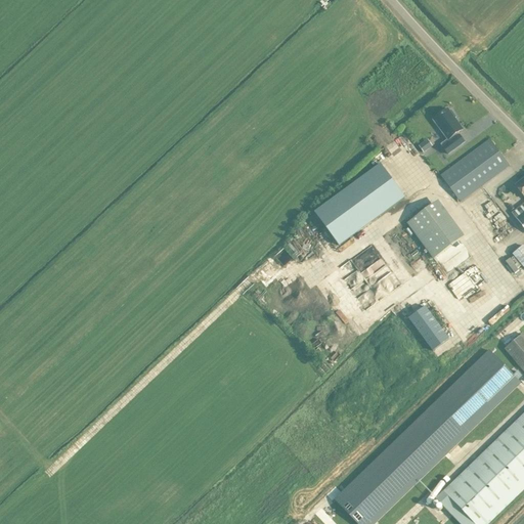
[(448,110),(433,120),(447,139),(440,144),(448,155),(465,142),(457,133),(463,129),(454,118),(456,117),(451,110),(449,111),(448,110)]
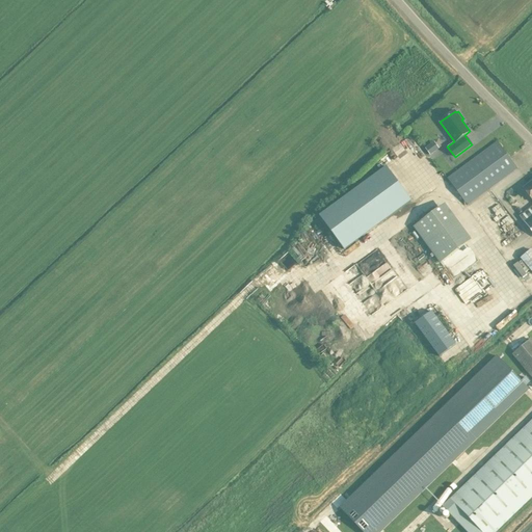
[(517,167),(498,141),(448,178),(467,205),(517,167)]
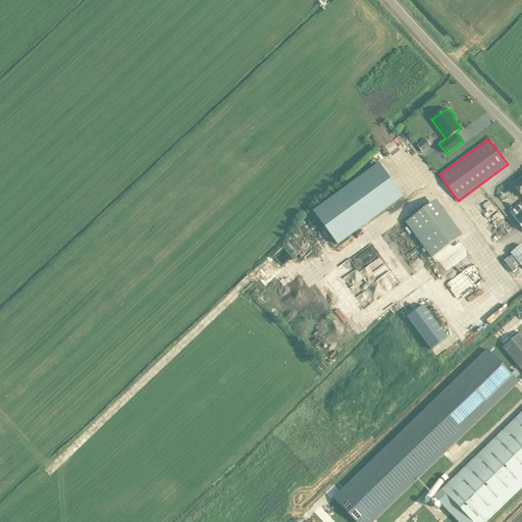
[(427,148),(422,142),(417,146),(422,151),(427,148)]
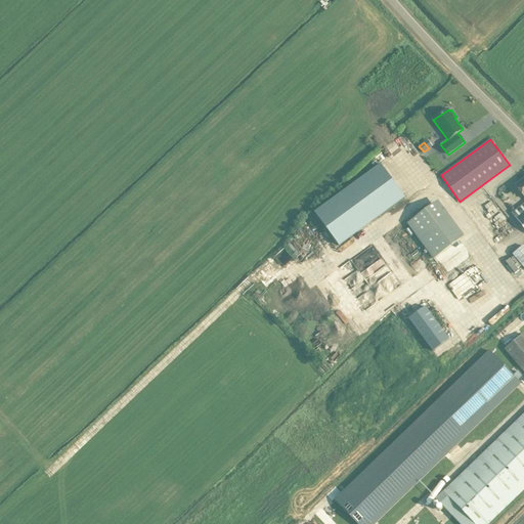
[(314,212),(339,246),(405,197),(381,164),(314,212)]
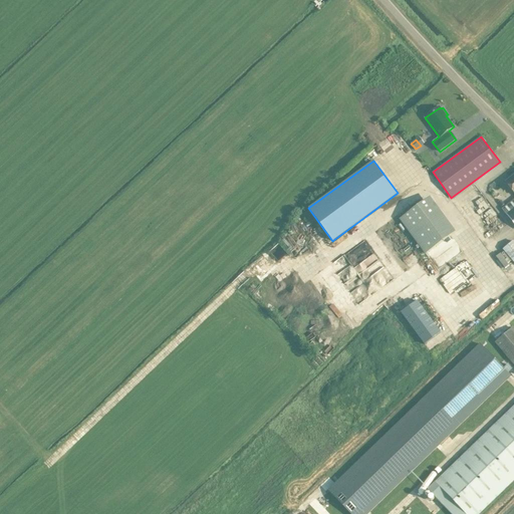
[(513,175),(505,182),(513,192),(513,208),(507,214),(513,223),(513,175)]
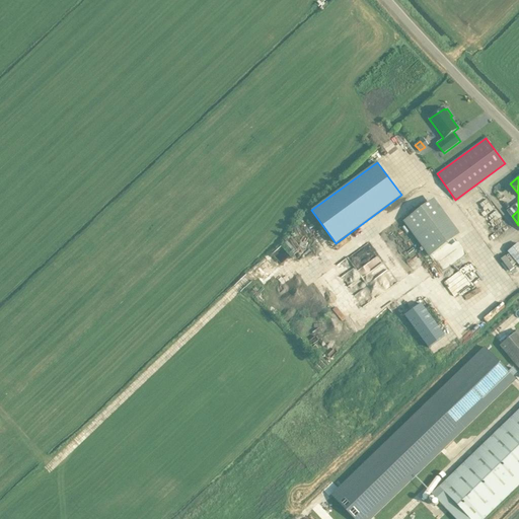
[(403,221),(430,256),(455,237),(429,202),(403,221)]
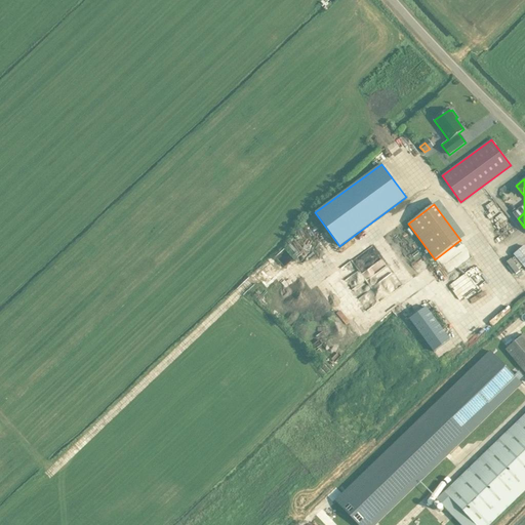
[(494,204),(481,212),(485,218),(497,211),(494,204)]
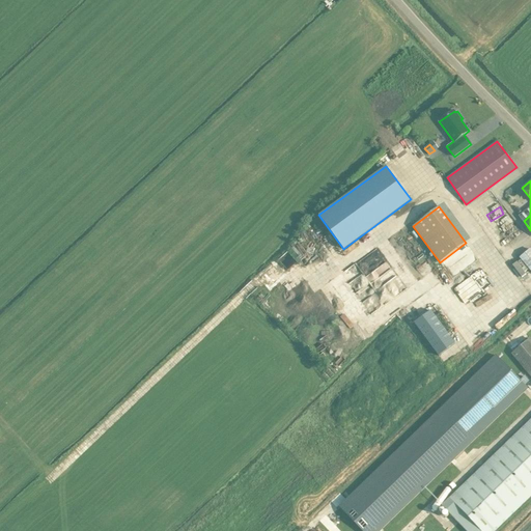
[(510,213),(499,220),(502,226),(498,228),(506,242),(522,231),(510,213)]
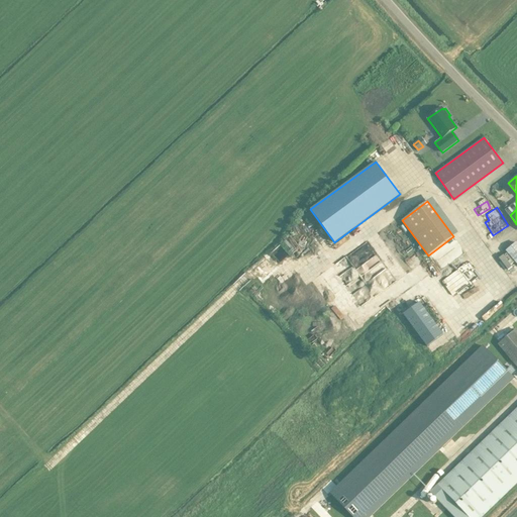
[(516,242),(516,241),(506,250),(516,265),(516,242)]
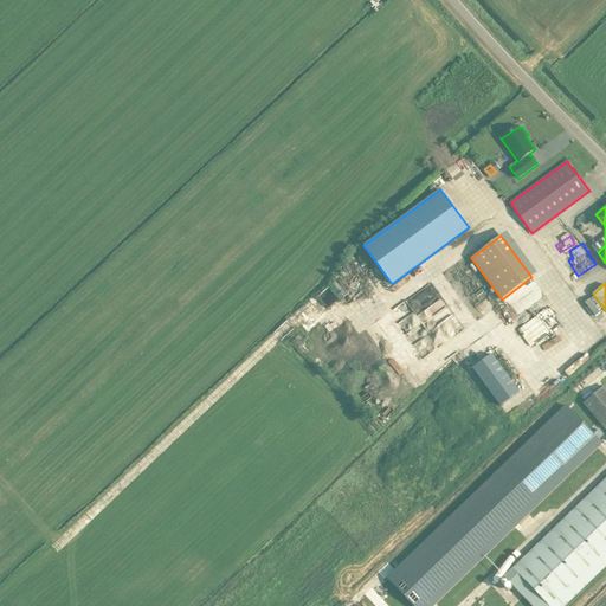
[(328,302),(336,295),(328,287),(321,294),(328,302)]
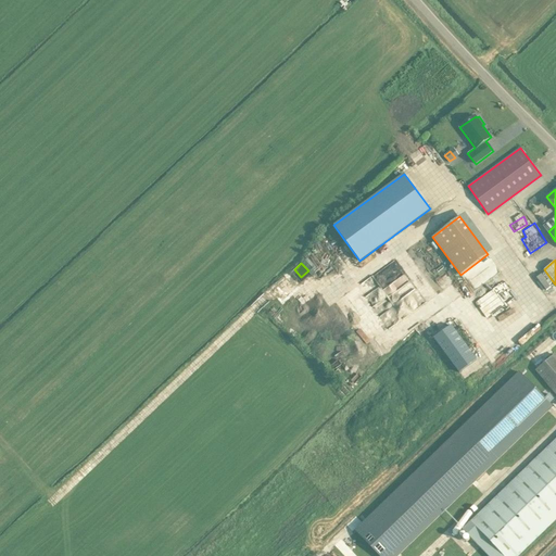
[(432,320),(439,327),(446,319),(441,312),(432,320)]
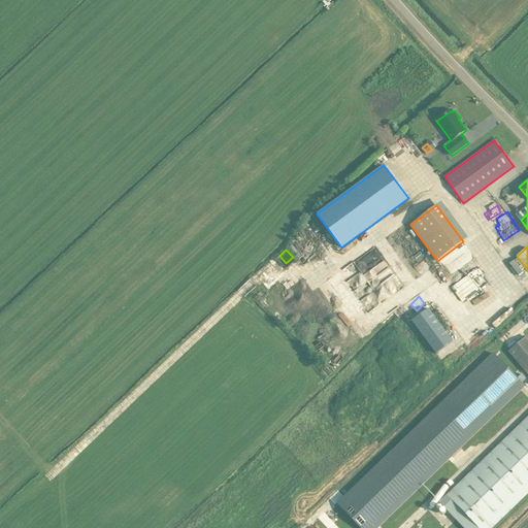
[(411,321),(436,354),(453,341),(428,308),(411,321)]
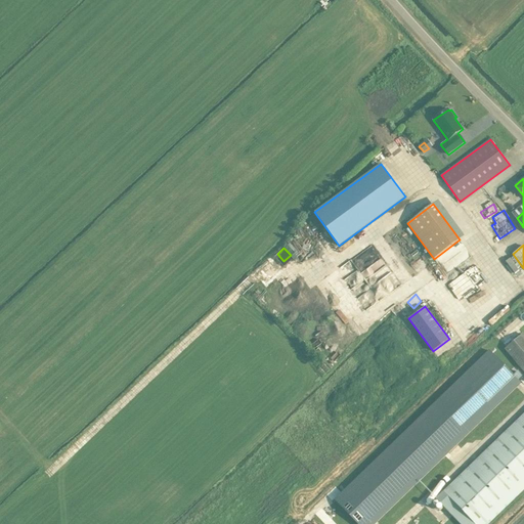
[(447,330),(461,318),(450,306),(437,316),(447,330)]
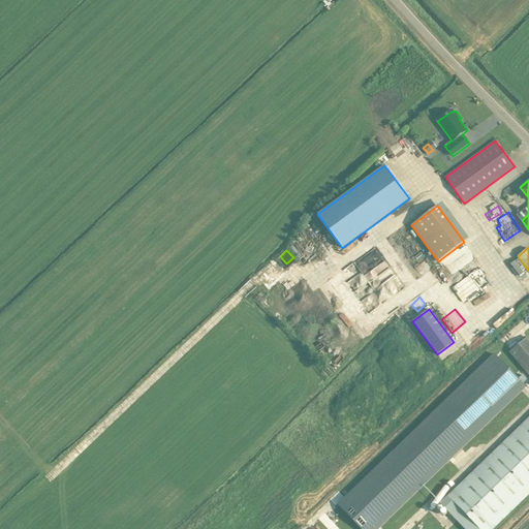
[(323,321),(341,315),(339,310),(321,316),(323,321)]
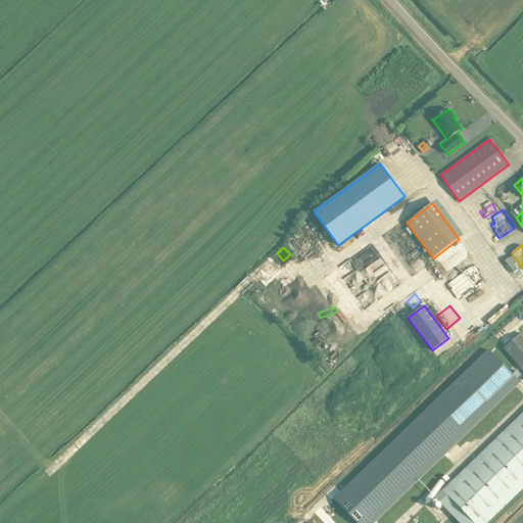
[(481,325),(486,322),(483,316),(478,319),(481,325)]
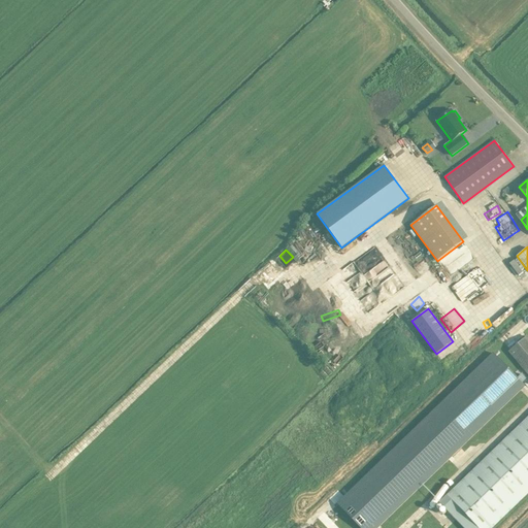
[(335,353),(328,345),(332,342),(324,334),(314,344),(328,359),(335,353)]
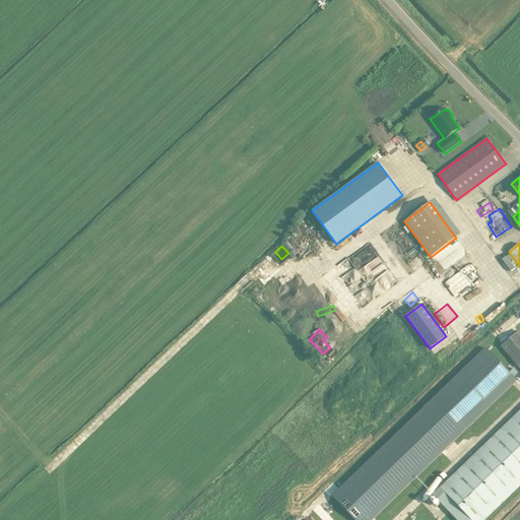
[(519,332),(519,331),(501,346),(519,368),(519,332)]
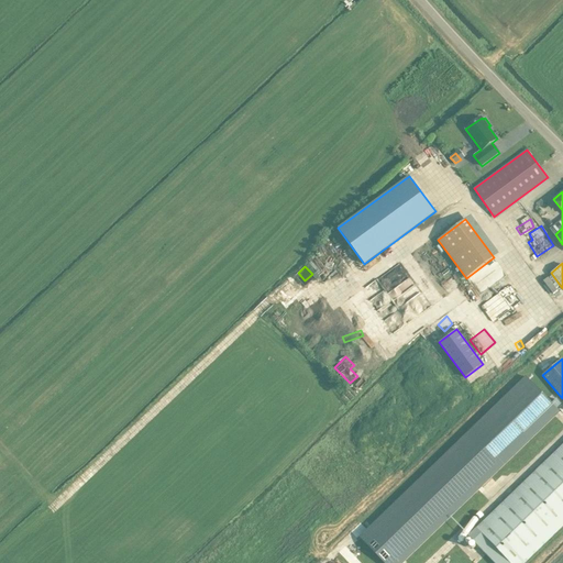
[(526,376),(360,537),(385,562),(401,562),(559,411),(526,376)]
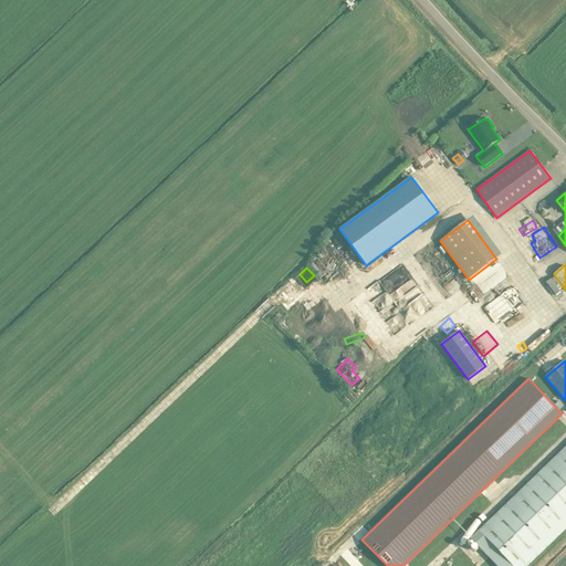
[(565,446),(479,531),(513,565),(526,565),(565,527),(565,446)]
